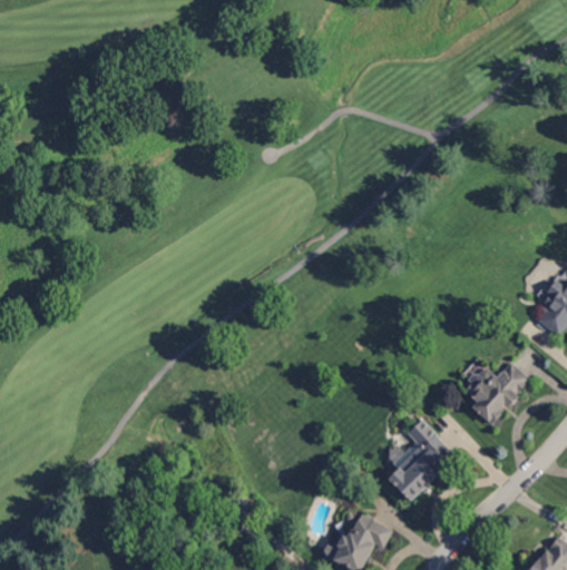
[(566,327),(560,336),(557,335),(557,334),(550,330),(548,327),(546,326),(538,320),(537,320),(544,312),(541,310),(545,303),(546,302),(547,301),(553,293),(557,295),(566,281),(566,327)]
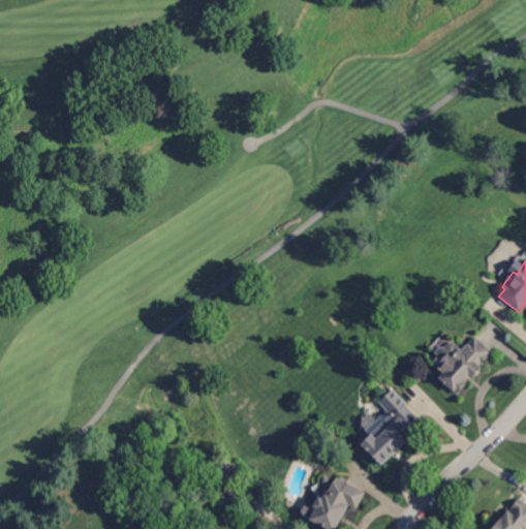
[(490,350),(491,350),(492,351),(471,376),(468,373),(467,374),(466,376),(465,377),(464,378),(467,381),(457,393),(445,382),(439,377),(443,372),(432,363),(439,354),(441,351),(450,341),(451,340),(457,346),(462,349),(473,336),(474,337),(475,338),(490,350)]
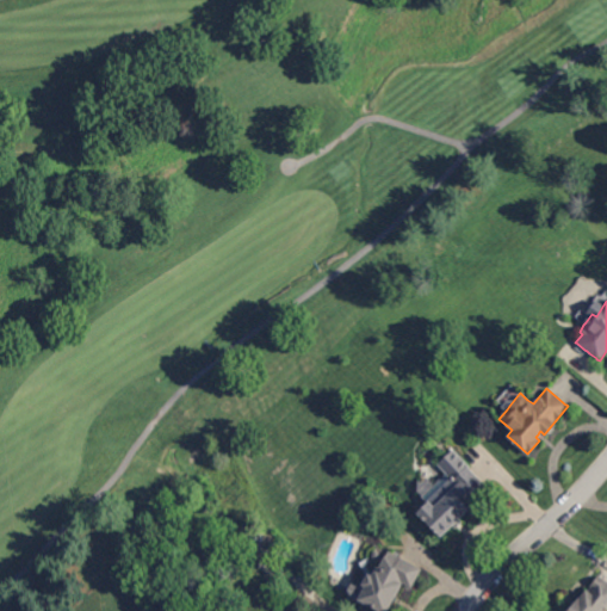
[(474,498),(472,497),(465,504),(470,510),(458,522),(451,529),(440,539),(415,513),(416,512),(427,503),(421,497),(443,475),(444,473),(437,466),(452,450),(460,458),(470,468),(469,469),(479,481),(485,486),(474,498)]
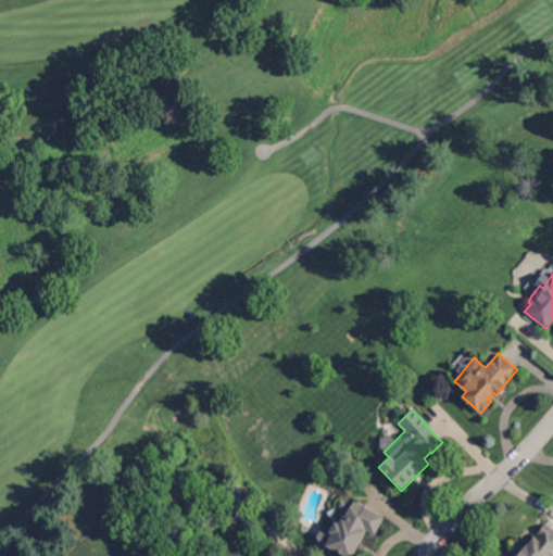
[(381,516),(382,517),(382,518),(374,534),(365,530),(360,543),(359,544),(357,546),(356,548),(352,555),(347,555),(327,546),(326,545),(321,543),(317,538),(316,536),(321,529),(326,531),(327,529),(330,531),(335,521),(339,523),(341,519),(342,516),(343,516),(346,517),(347,514),(348,510),(351,504),(352,502),(363,507),(364,508),(376,514),(378,515),(379,516),(381,516)]
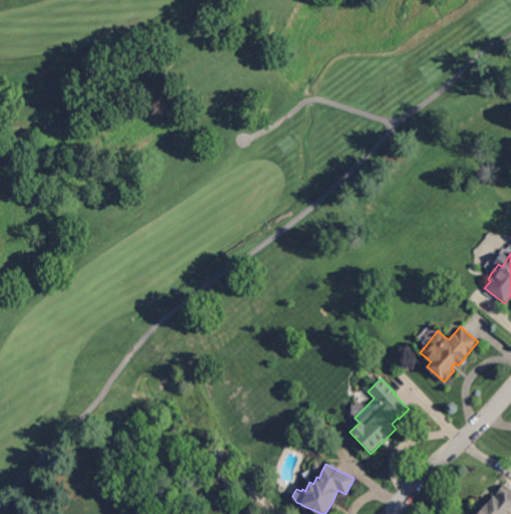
[(510,513),(507,510),(503,513),(477,513),(480,511),(481,509),(482,508),(483,507),(484,505),(486,503),(502,483),(503,485),(510,491),(510,513)]
